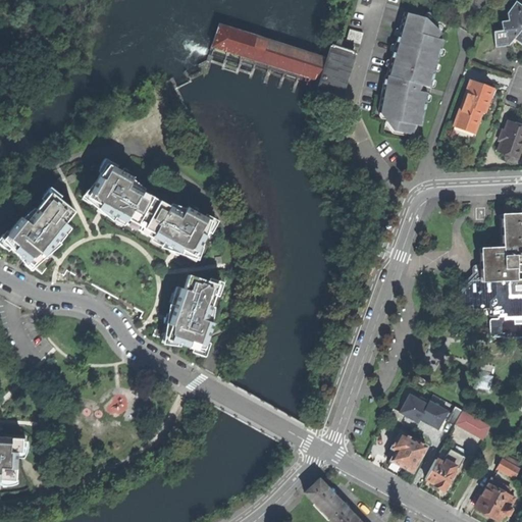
[(508,47),(515,43),(519,45),(521,47),(521,7),(516,3),(507,15),(508,22),(500,23),(502,32),(492,34),(494,49),(508,47)]
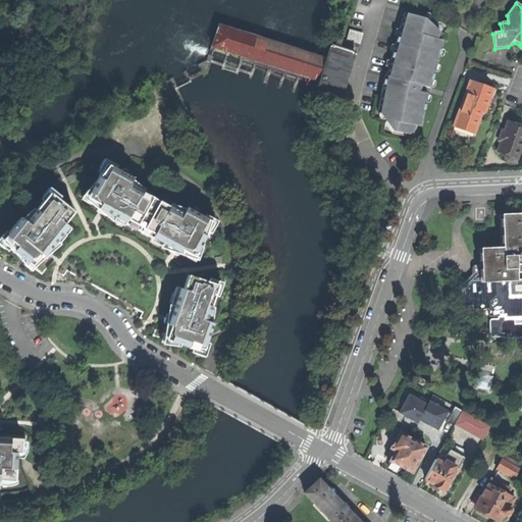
[(413,137),(415,137),(418,126),(420,124),(431,88),(429,88),(444,40),(438,39),(440,33),(427,19),(424,17),(405,11),(384,74),(383,74),(379,112),(380,112),(380,109),(389,110),(388,119),(399,120),(398,129),(412,132),(414,133),(413,137)]
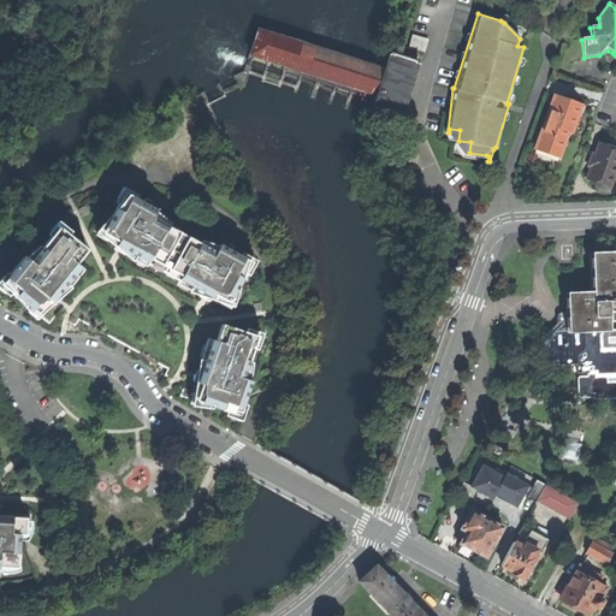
[(378,112),(402,120),(412,89),(420,64),(416,63),(420,54),(400,49),(396,48),(395,52),(384,49),(375,70),(363,65),(366,58),(362,57),(360,64),(348,60),(350,52),(347,52),(344,58),(331,54),(333,47),(329,46),(326,53),(313,48),(315,43),(311,42),(309,47),(297,43),(298,39),(295,37),(294,42),(282,37),(283,33),(278,31),(277,36),(265,33),(266,28),(259,25),(258,30),(260,31),(252,54),(268,60),(262,83),(266,84),(273,61),(285,66),(278,88),(283,89),(289,67),(301,71),(295,93),(298,94),(304,72),(318,77),(312,99),(317,100),(324,78),(336,82),(329,105),(333,106),(341,84),(351,88),(344,110),(349,111),(356,89),(378,96),(377,101),(367,98),(365,107),(373,111),(378,112)]
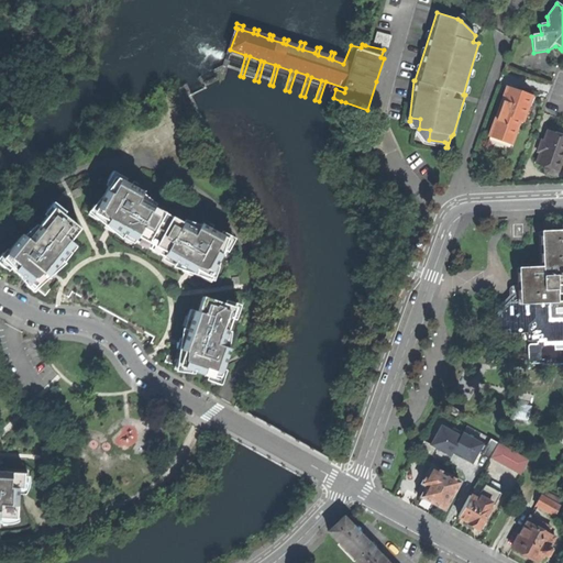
[(376,43),(390,45),(392,36),(378,34),(376,43)]
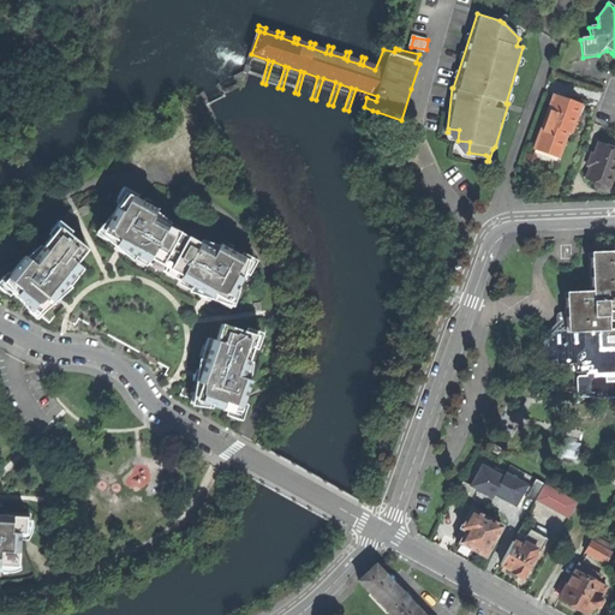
[(250,73),(255,61),(249,59),(244,72),(250,73)]
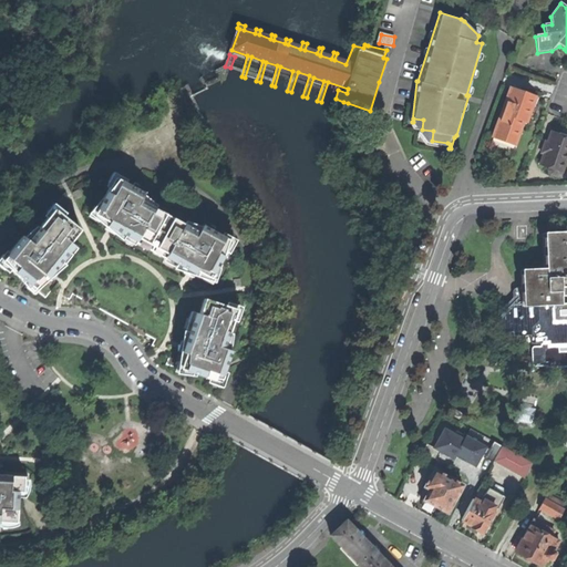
[(512,89),(495,134),(517,142),(524,121),(527,122),(533,109),(536,98),(512,89)]
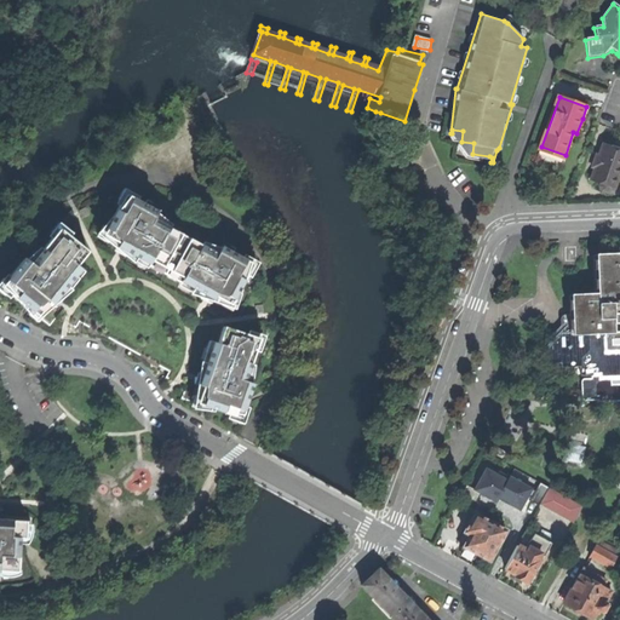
[(600,155),(597,155),(592,167),(595,168),(590,181),(601,184),(600,188),(601,191),(610,194),(613,193),(619,172),(619,149),(603,143),(600,155)]
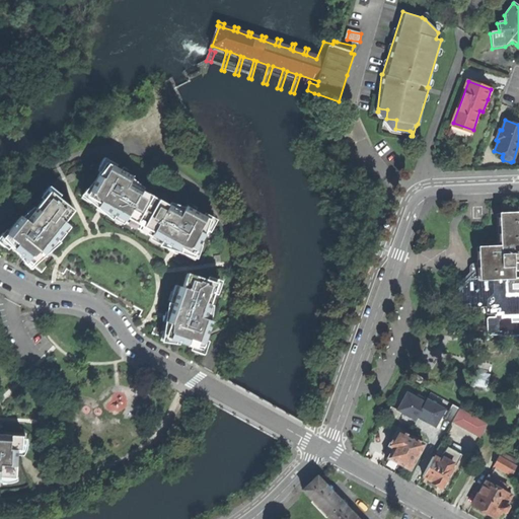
[(190,253),(196,252),(210,222),(209,219),(186,206),(182,213),(130,183),(133,177),(110,164),(103,166),(89,194),(91,199),(100,204),(99,207),(102,208),(126,221),(128,218),(154,233),(152,236),(173,248),(178,250),(180,248),(190,253)]
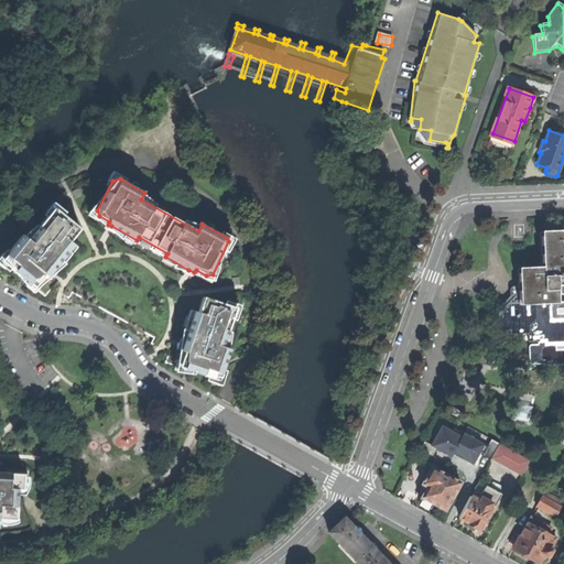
[(76,197),(83,194),(79,188),(74,192),(76,197)]
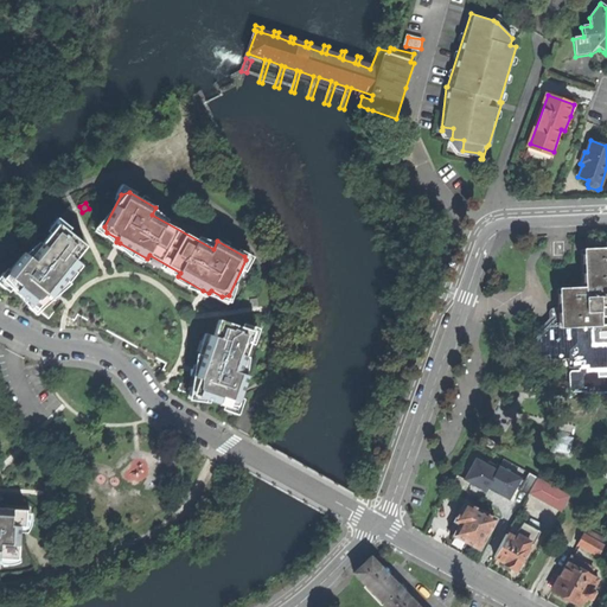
[(77,261),(88,247),(63,227),(56,228),(30,255),(26,253),(5,278),(7,285),(36,306),(42,305),(50,295),(53,299),(56,295),(81,263),(77,261)]
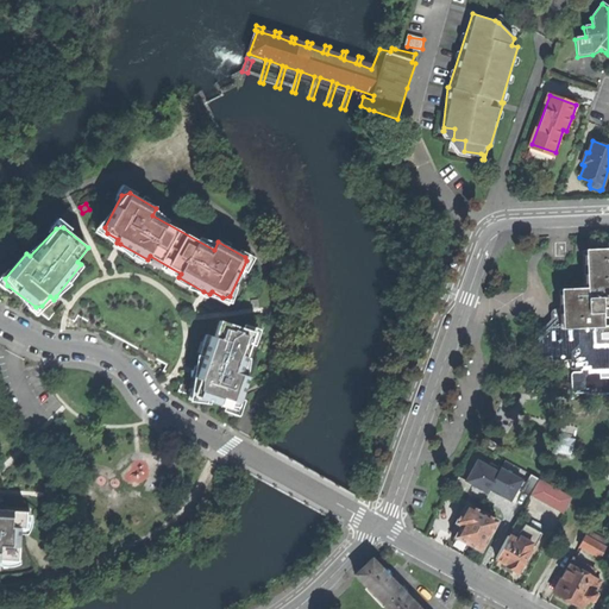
[(608,246),(586,248),(586,251),(585,251),(588,289),(560,290),(562,313),(563,319),(558,319),(535,344),(537,358),(552,357),(552,362),(571,360),(572,370),(588,369),(588,372),(573,374),(571,376),(571,393),(573,395),(608,391),(608,246)]
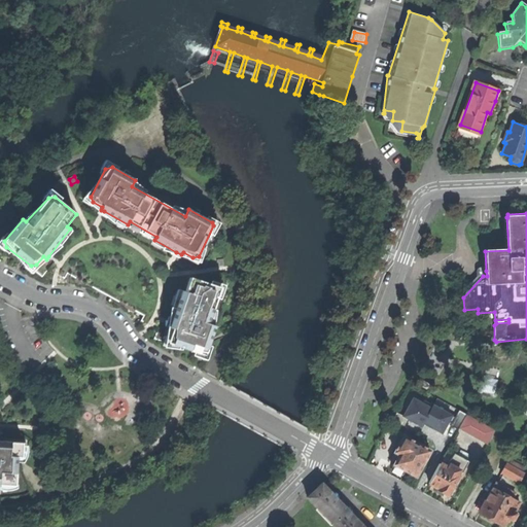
[(209,324),(221,288),(191,278),(186,292),(182,290),(171,323),(169,327),(173,329),(169,339),(172,344),(201,354),(207,351),(215,326),(209,324)]
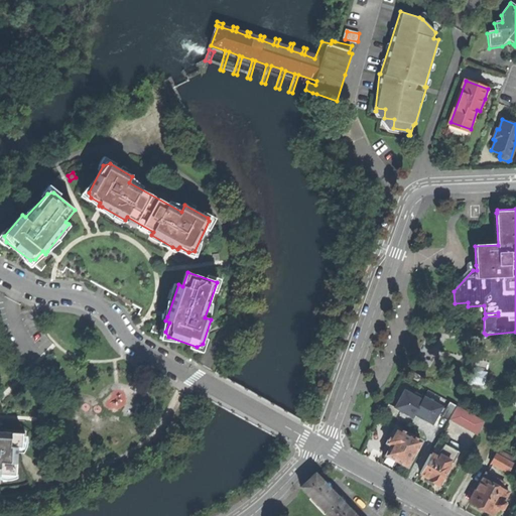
[(418,382),(420,377),(411,372),(409,377),(418,382)]
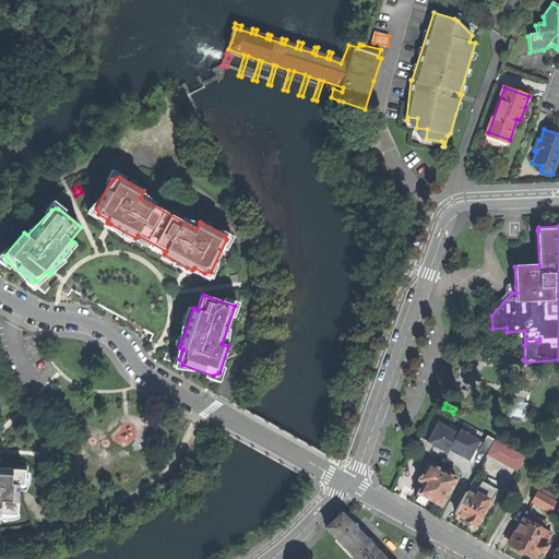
[(448,428),(438,423),(428,441),(439,447),(448,452),(449,450),(450,448),(458,452),(456,453),(459,454),(468,460),(475,448),(478,441),(449,425),(448,428)]
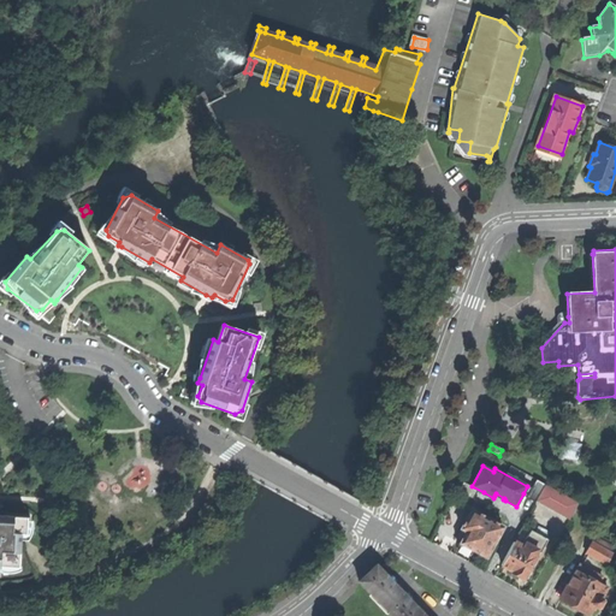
[(532,487),(527,486),(523,493),(528,496),(527,498),(535,503),(537,502),(545,485),(537,480),(532,487)]
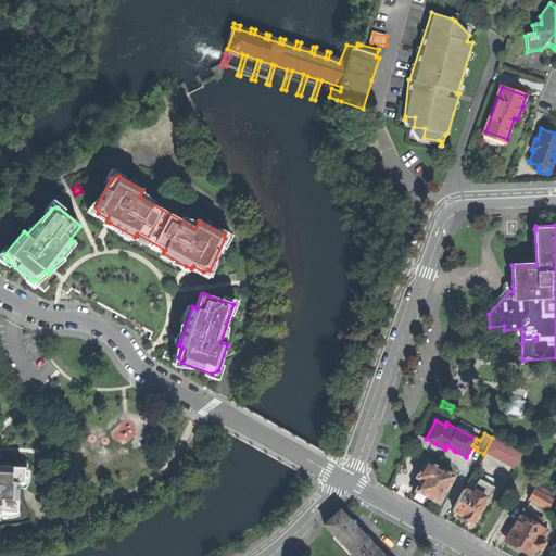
[(437,445),(437,444),(426,439),(418,434),(413,444),(427,451),(431,443),(436,445),(437,445)]
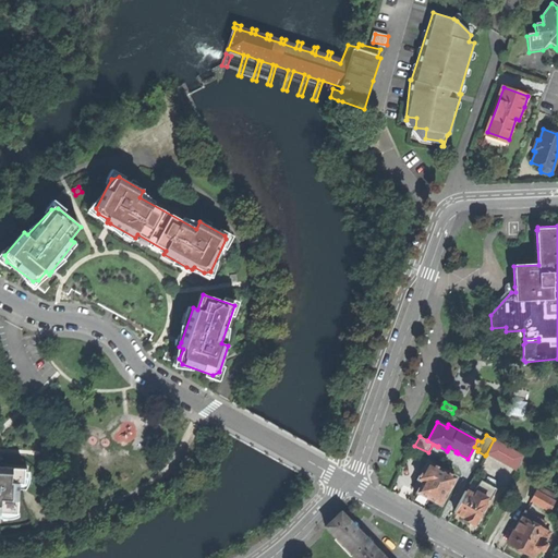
[(516,471),(524,456),(494,439),(486,455),(516,471)]
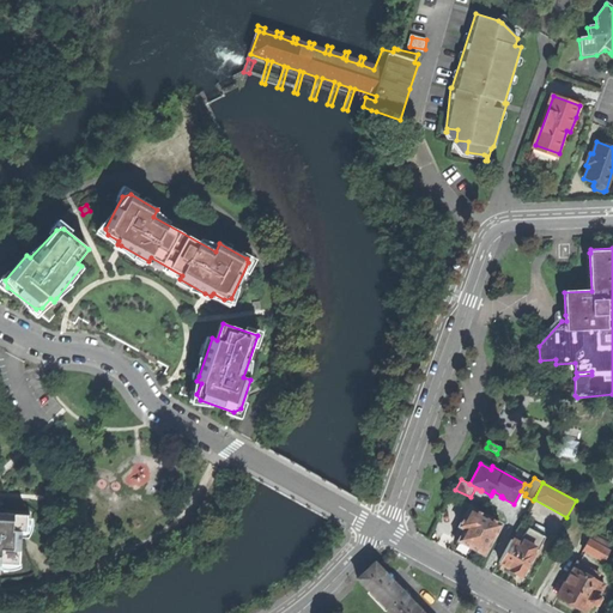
[(484,556),(501,525),(469,508),(454,535),(459,539),(454,547),(461,551),(468,554),(472,550),(484,556)]
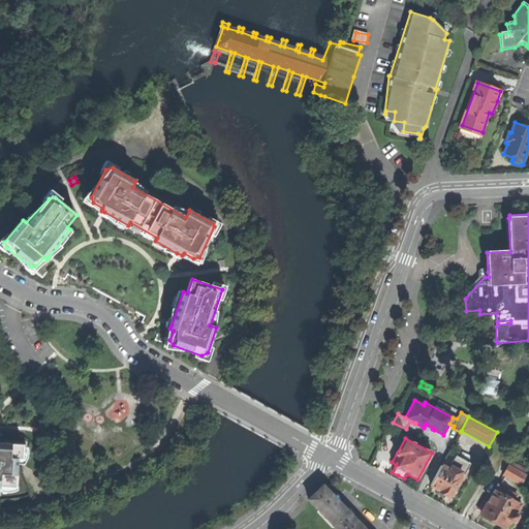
[(0,487),(16,488),(16,487),(17,464),(13,464),(13,459),(18,459),(22,459),(23,444),(0,442),(0,487)]
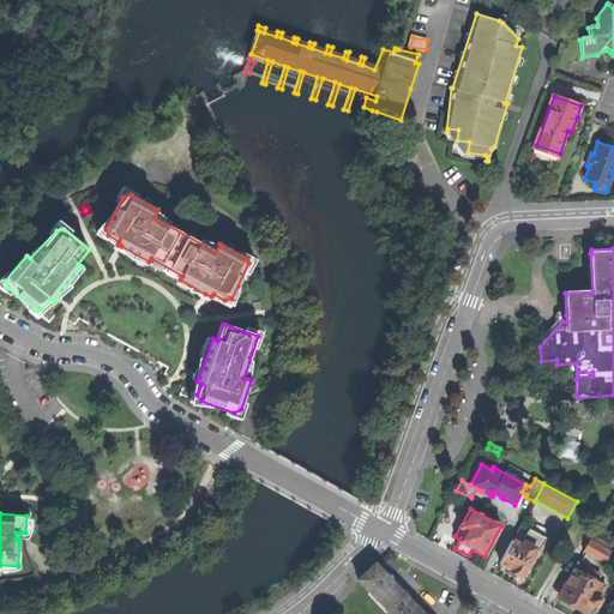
[(525,529),(521,525),(512,541),(504,557),(499,564),(510,570),(510,571),(515,575),(521,577),(533,557),(531,555),(534,551),(539,553),(546,540),(528,530),(524,537),(522,536),(525,529)]
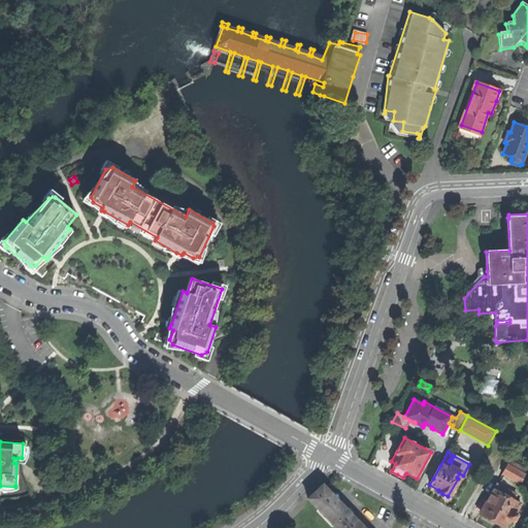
[(423,473),(433,479),(440,465),(430,460),(423,473)]
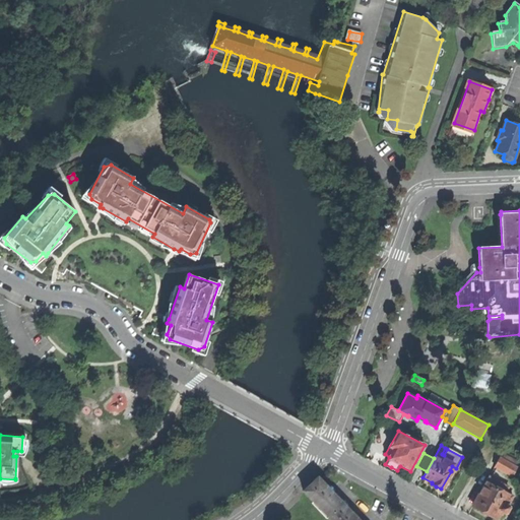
[(513,475),(516,469),(514,467),(516,462),(502,454),(495,466),(513,475)]
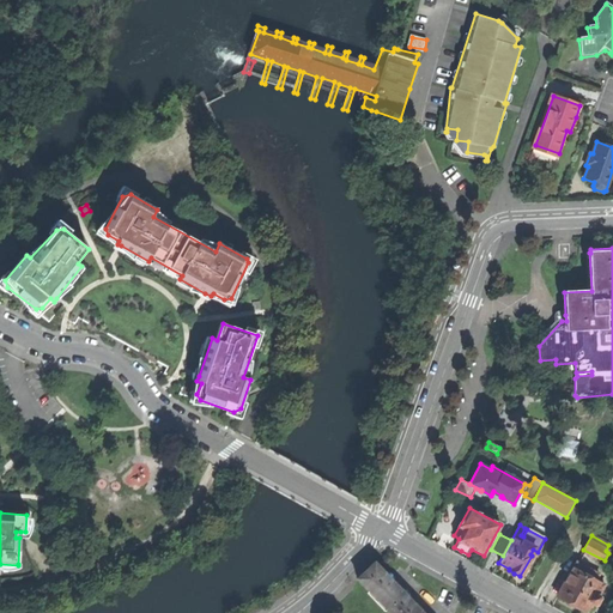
[(357,580),(389,612),(422,612),(398,588),(393,583),(389,578),(374,563),(357,580)]
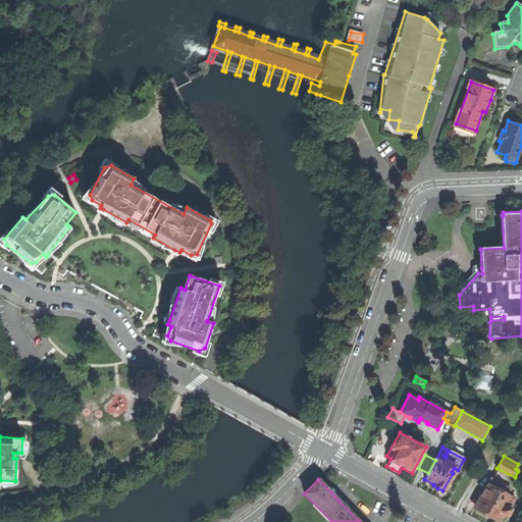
[(487,515),(498,520),(502,514),(506,516),(508,516),(511,510),(510,508),(515,499),(505,492),(507,488),(490,479),(474,508),(487,515)]
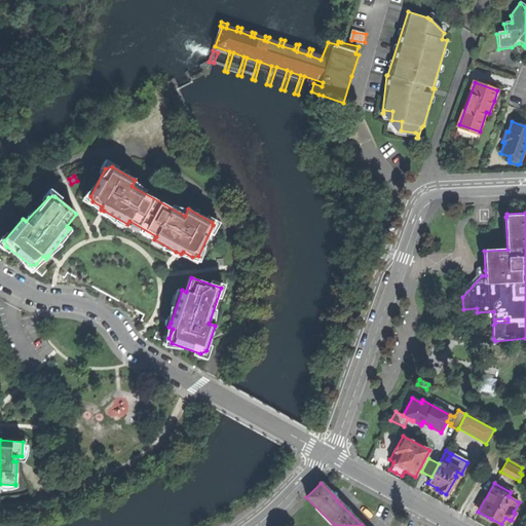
All buildings are outlined.
